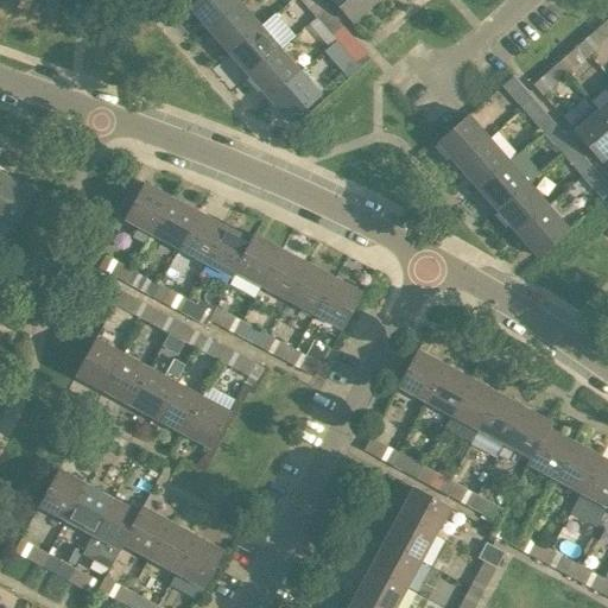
[(198,0),(189,10),(209,32),(240,6),(235,0),(198,0)]
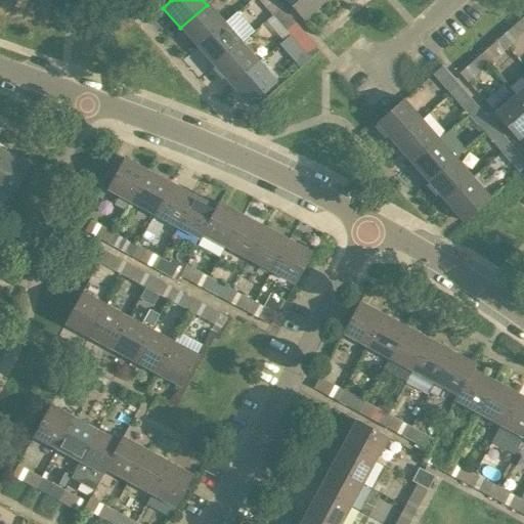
[(281,7),(274,0),(258,0),(272,15),(281,7)]
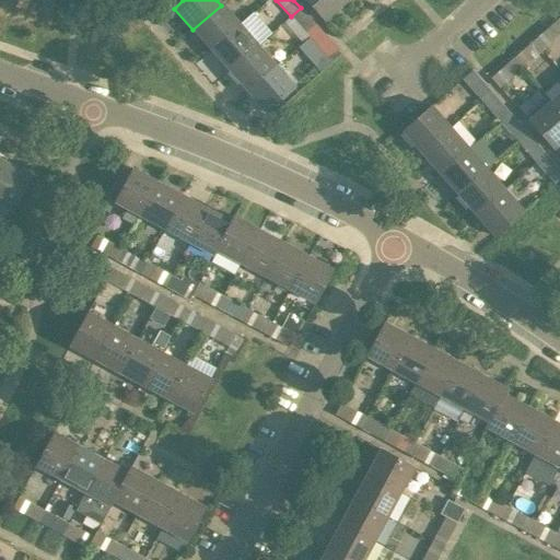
[(305,0),(326,22),(346,4),(341,0),(305,0)]
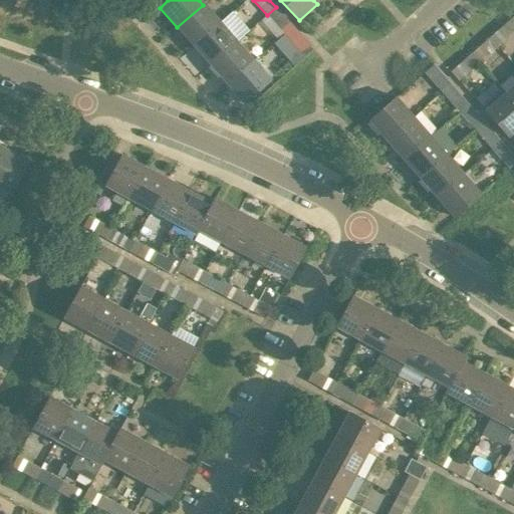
[(203,5),(177,27),(194,46),(220,23),(203,5)]
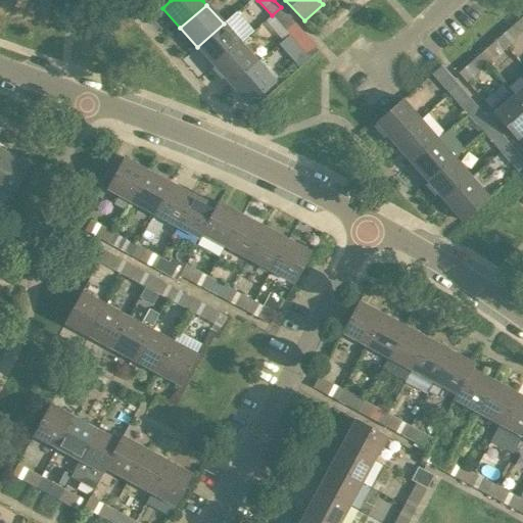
[(298,27),(281,7),(272,15),(289,36),(298,27)]
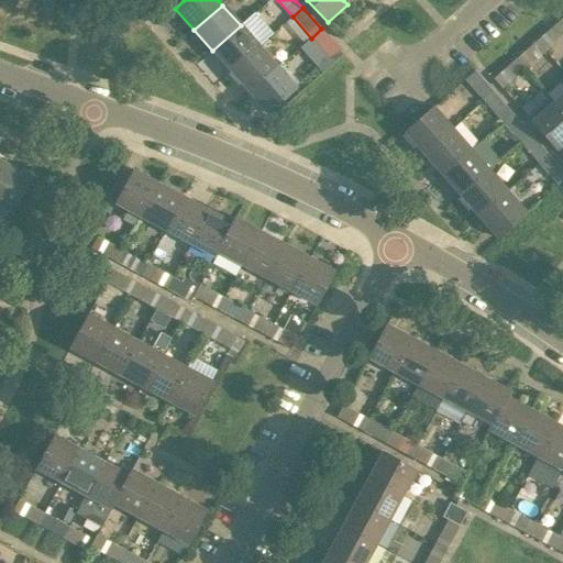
[(241,25),(212,51),(231,72),(260,46),(273,35),(254,13),(241,25)]
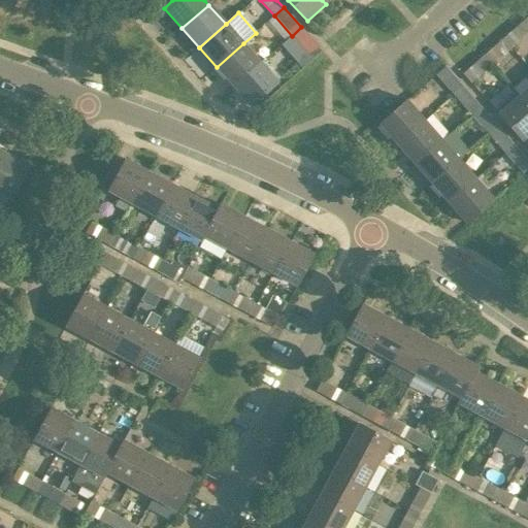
[(501,40),(509,50),(527,33),(527,30),(522,23),(501,40)]
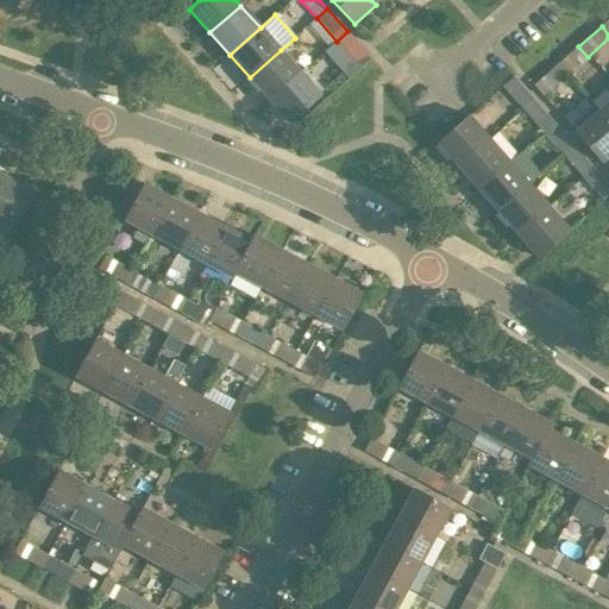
[(368,55),(347,31),(337,42),(357,64),(368,55)]
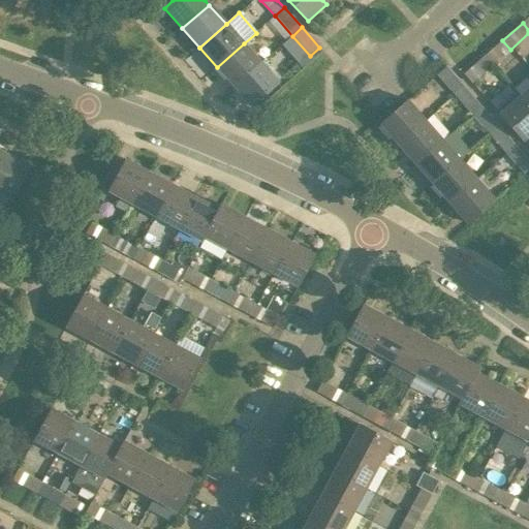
[(491,67),(510,50),(502,40),(483,58),(491,67)]
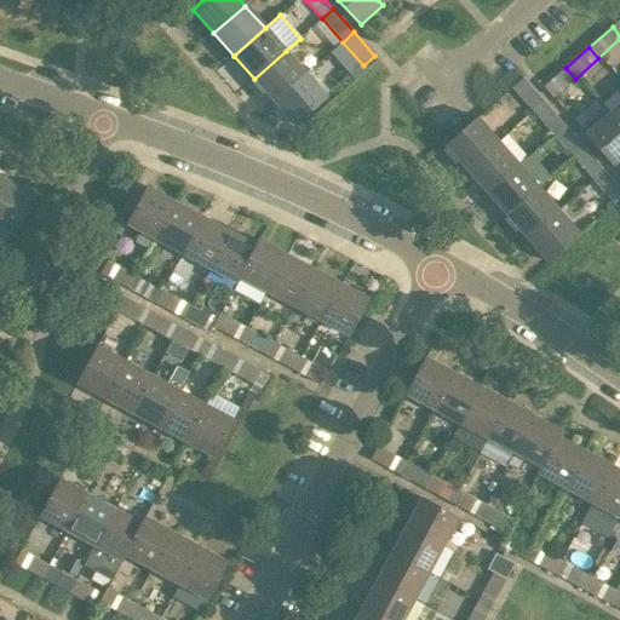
[(286,51),(254,79),(275,101),(306,74),(286,51)]
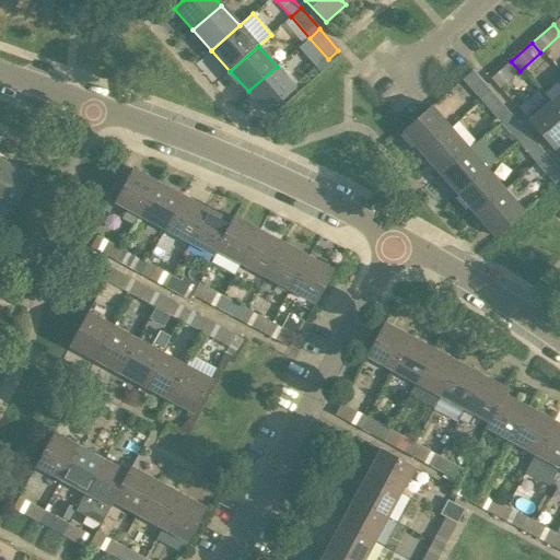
[(499,89),(520,71),(511,61),(490,79),(499,89)]
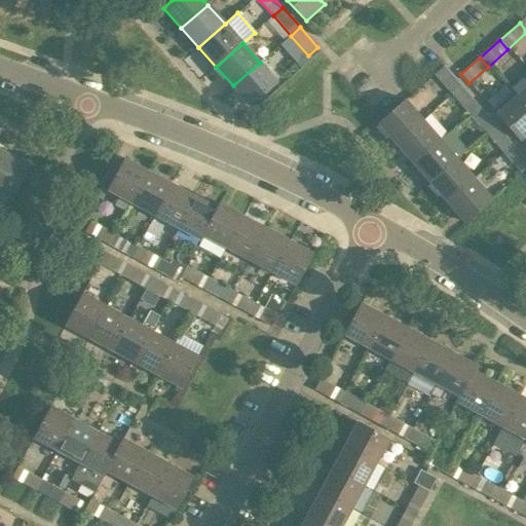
[(277,82),(260,63),(233,85),(251,106),(277,82)]
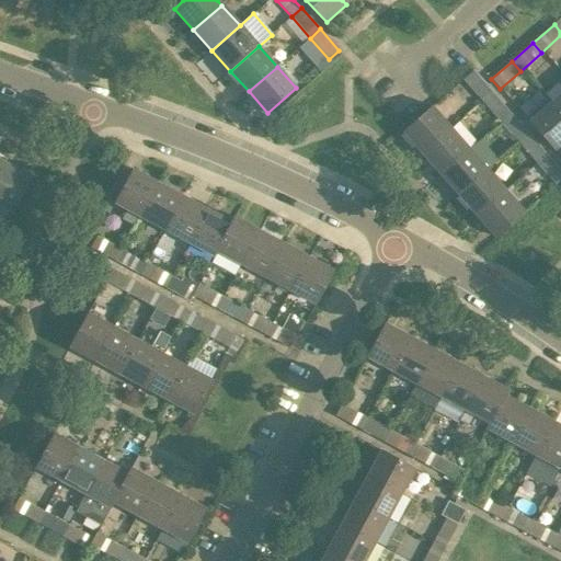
[(462,80),(481,102),(491,93),(472,71),(462,80)]
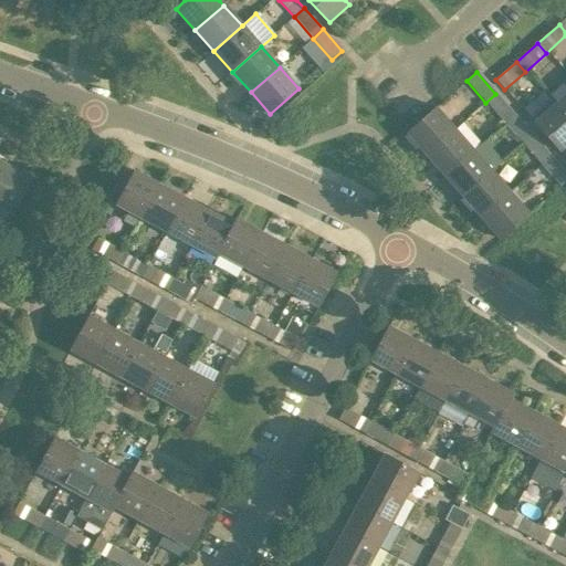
[(565,93),(554,104),(565,117),(565,93)]
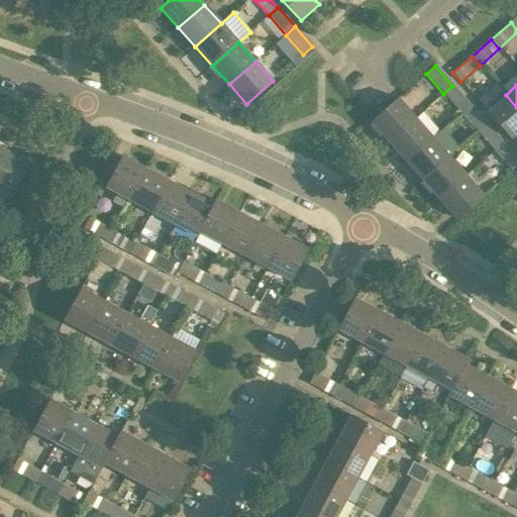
[(443,94),(460,113),(470,105),(452,86),(443,94)]
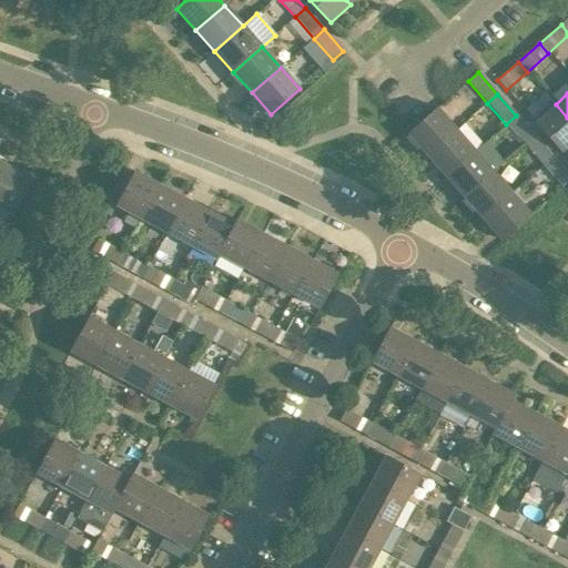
[(563,152),(567,146),(567,118),(556,104),(536,122),(563,152)]
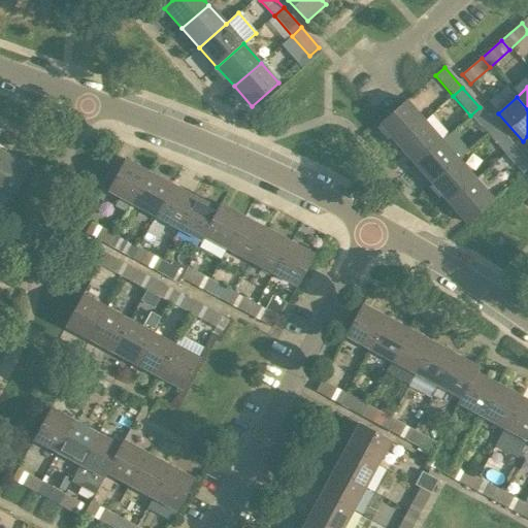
[(380,124),(397,144),(425,121),(406,100),(398,108),(380,124)]
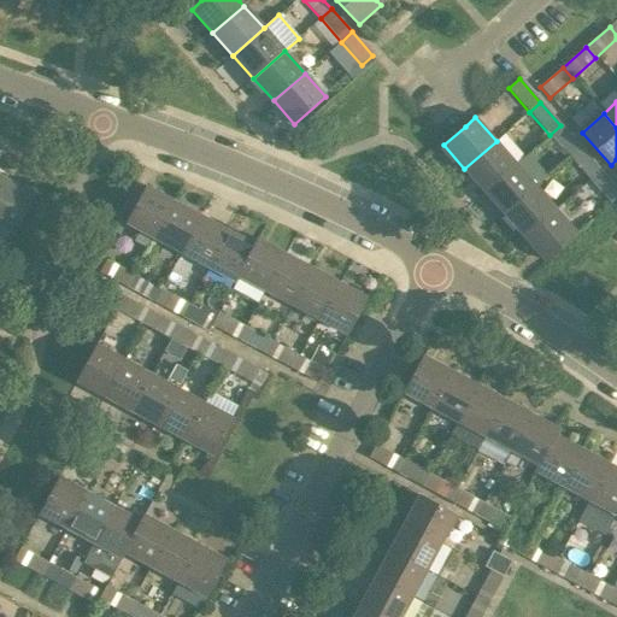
[(550,135),(569,158),(580,148),(560,125),(550,135)]
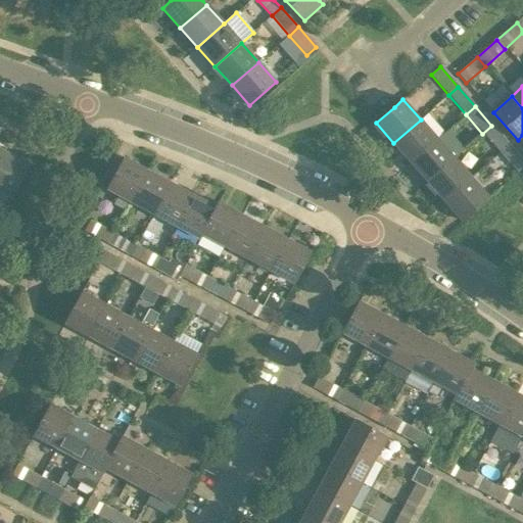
[(421,120),(393,143),(411,162),(438,139),(421,120)]
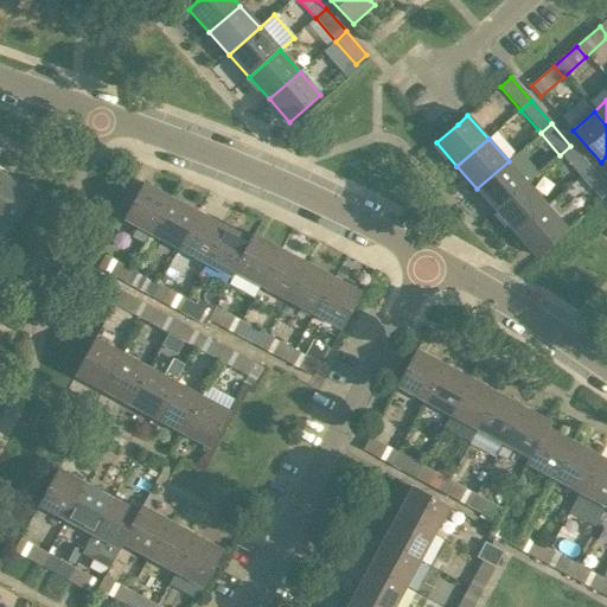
[(560,155),(580,178),(590,168),(570,146),(560,155)]
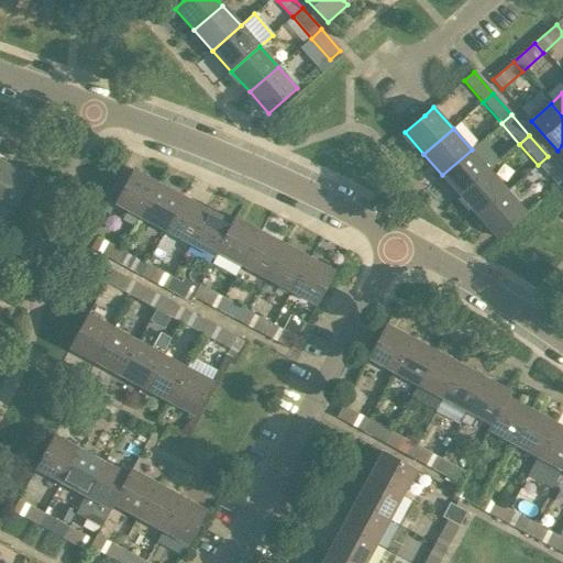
[(472,150),(442,175),(461,197),(490,170),(472,150)]
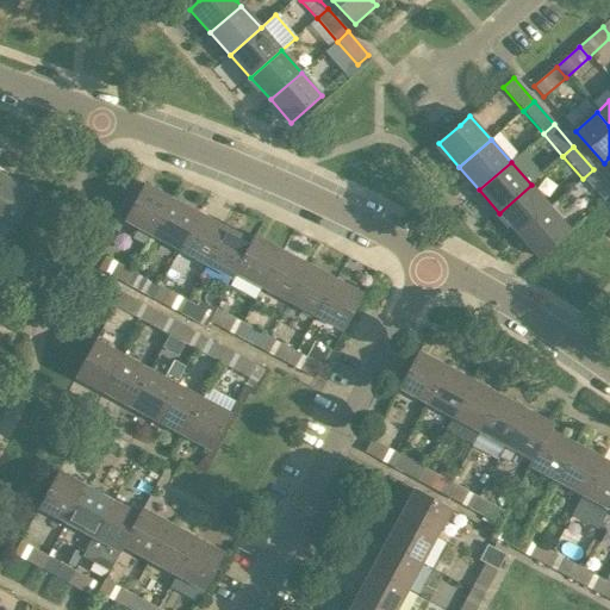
[(609,195),(609,188),(593,169),(583,179),(603,201),(609,195)]
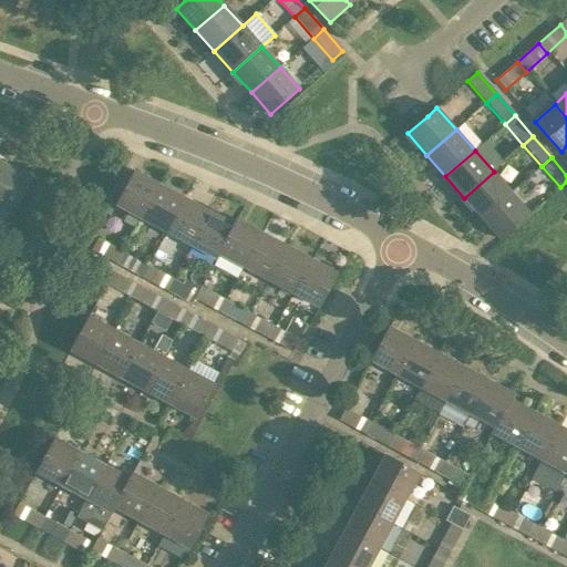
[(31,178),(2,163),(0,167),(0,206),(12,213),(31,178)]
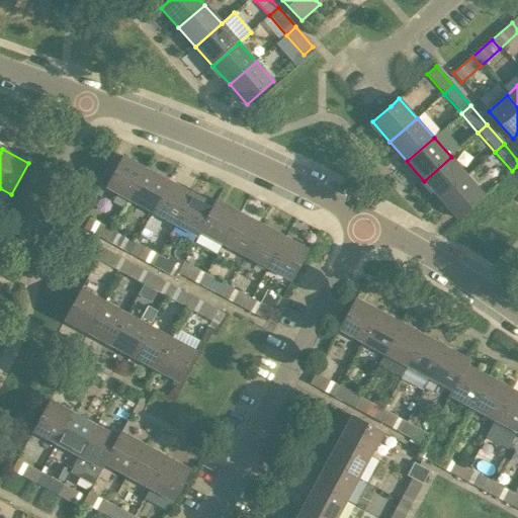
[(123,156),(106,188),(128,200),(146,168),(123,156)]
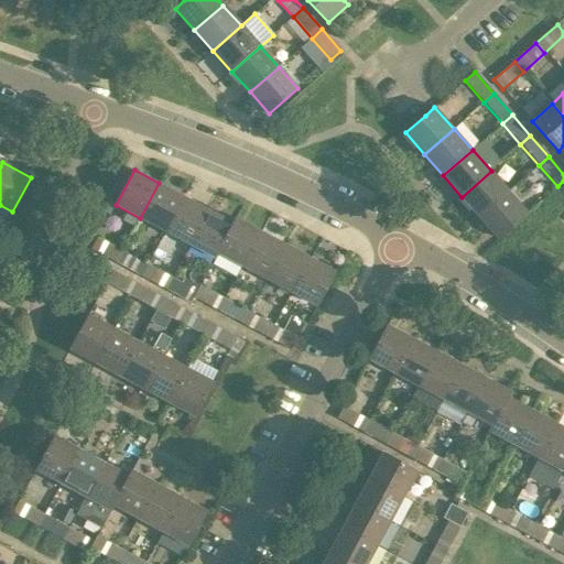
[(491,171),(462,197),(479,217),(509,192),(491,171)]
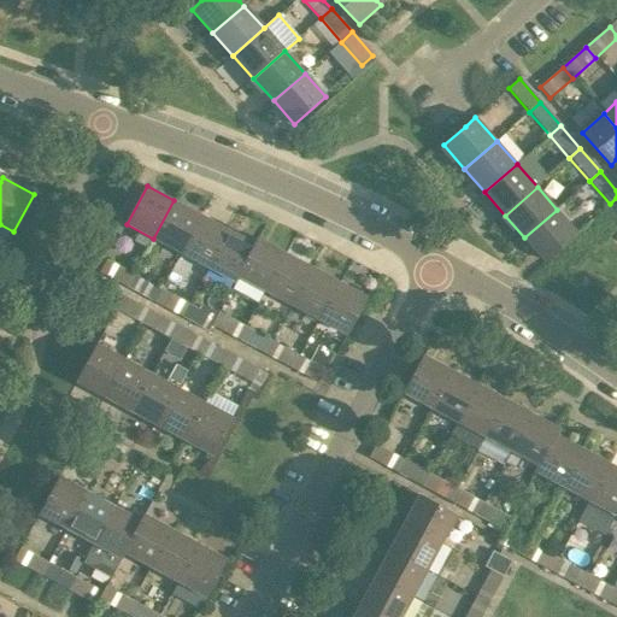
[(181,253),(200,216),(174,200),(153,239),(181,253)]
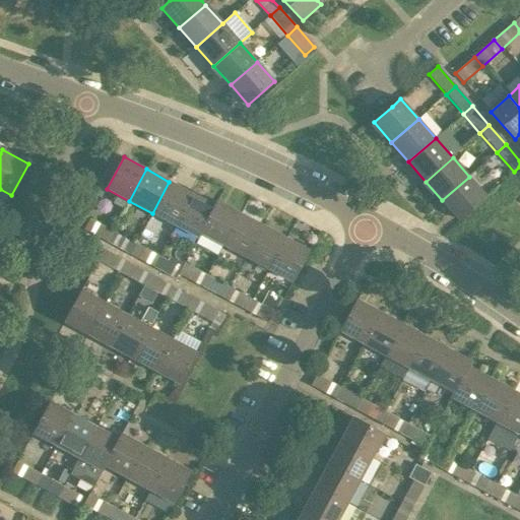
[(486,196),(469,177),(442,200),(459,219),(486,196)]
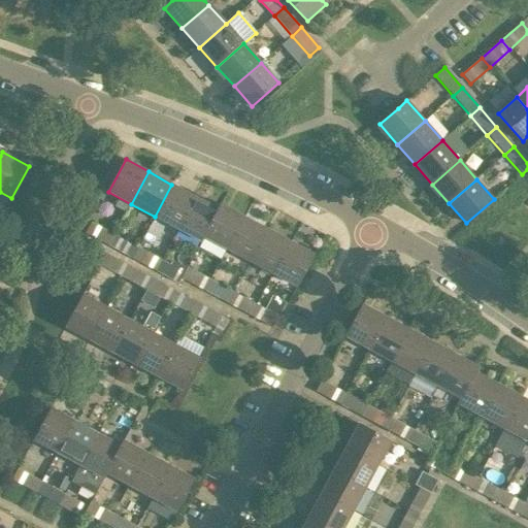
[(177,229),(194,197),(171,185),(155,217),(177,229)]
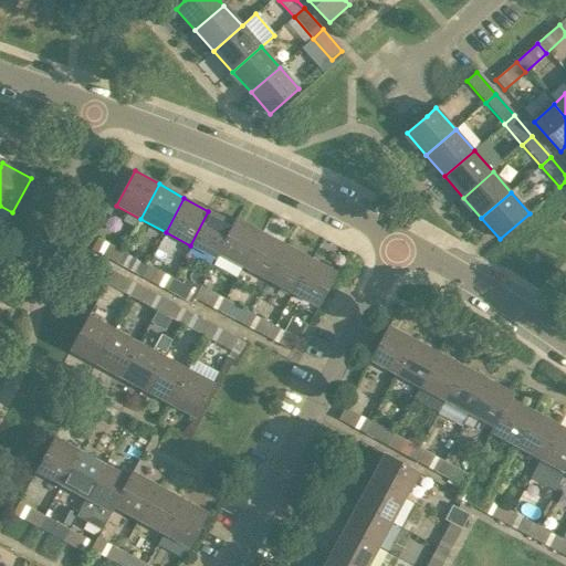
[(219,253),(233,224),(208,211),(190,245),(216,259),(219,253)]
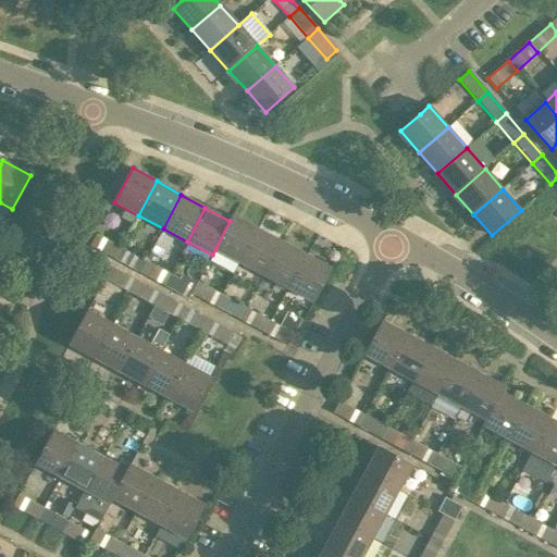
[(230,221),(215,249),(239,262),(258,229),(233,215),(230,221)]
